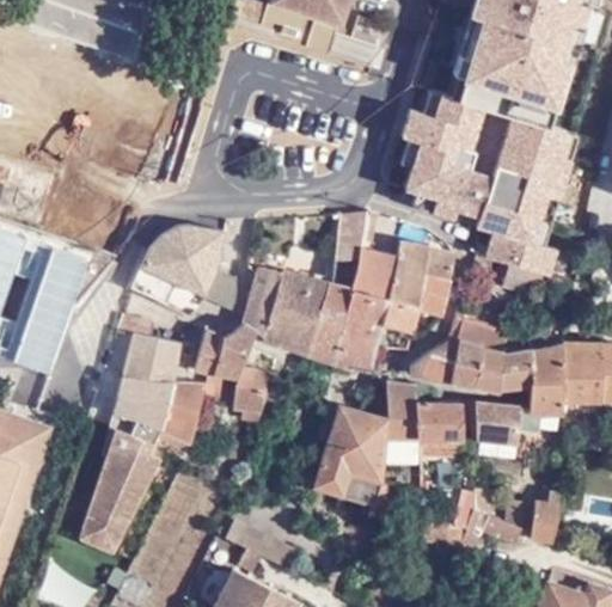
[(38,0),(30,24),(77,42),(133,62),(154,0),(38,0)]
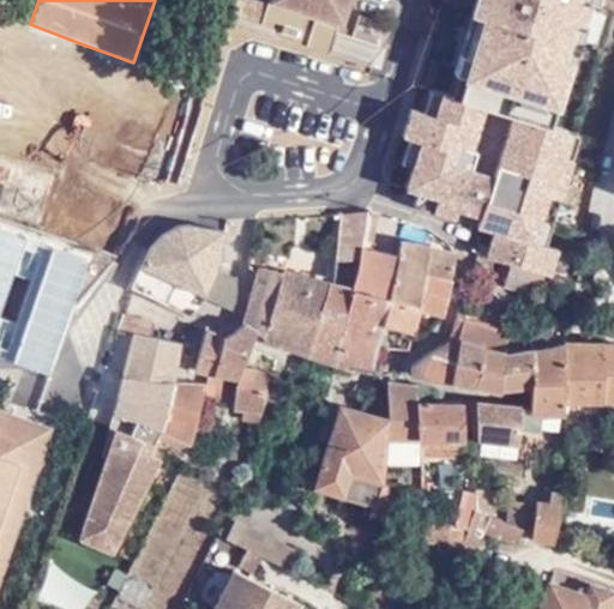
[(269,0),(269,2),(339,25),(347,0),(269,0)]
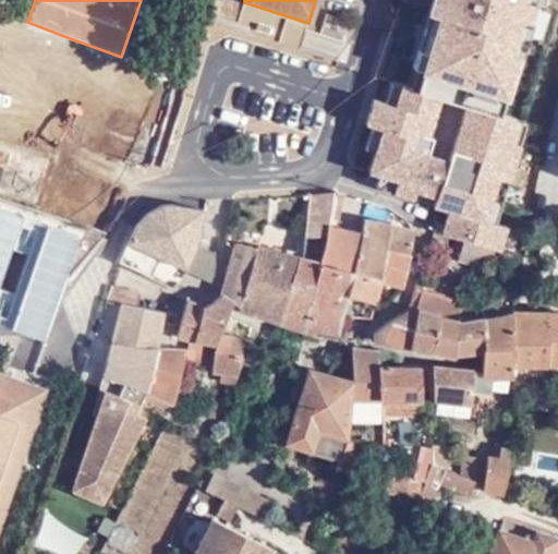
[(435,0),(448,3),(444,17),(431,13),(429,15),(440,19),(428,56),(419,52),(413,70),(417,72),(431,76),(425,96),(411,92),(401,88),(395,108),(385,105),(374,101),(366,128),(372,129),(381,132),(375,155),(368,175),(378,178),(397,183),(393,195),(413,202),(419,185),(432,190),(428,197),(436,200),(433,208),(450,214),(441,238),(461,242),(490,250),(495,251),(501,252),(507,230),(496,227),(485,225),(499,181),(509,184),(520,148),(510,145),(517,124),(499,119),(518,59),(507,56),(518,20),(529,23),(534,5),(521,1),(521,0),(435,0)]
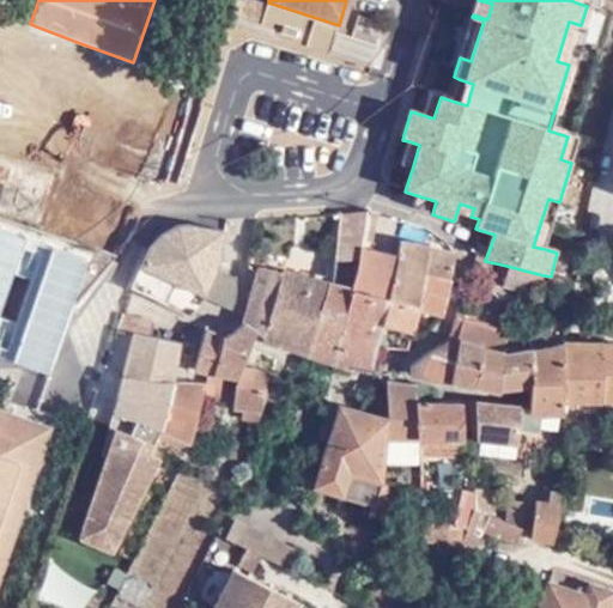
[(478,0),(477,0),(473,14),(487,19),(492,4),(478,0)]
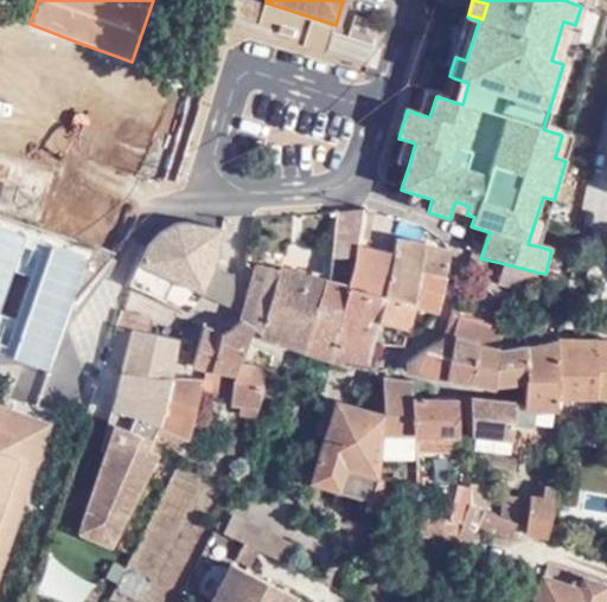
[(467,17),(455,57),(466,61),(479,20),(467,17)]
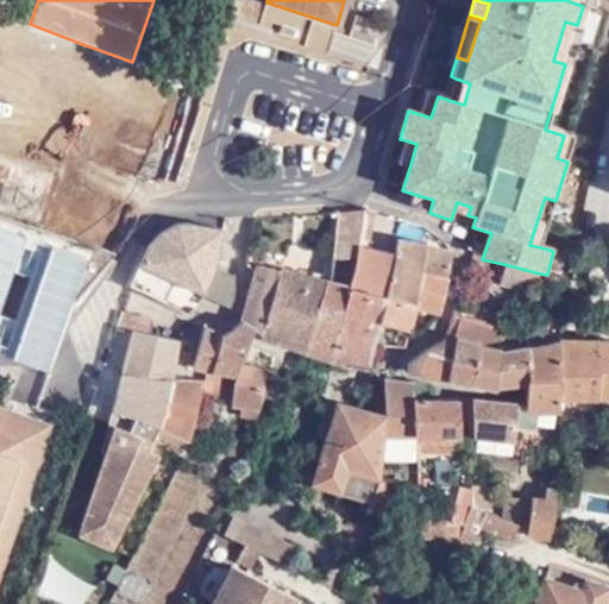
[(577,25),(565,21),(553,61),(565,64),(569,65),(581,26),(577,25)]
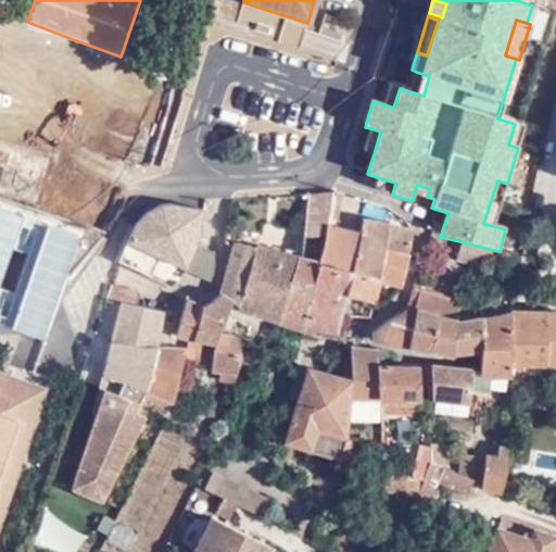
[(416,72),(409,91),(424,96),(429,76),(416,72)]
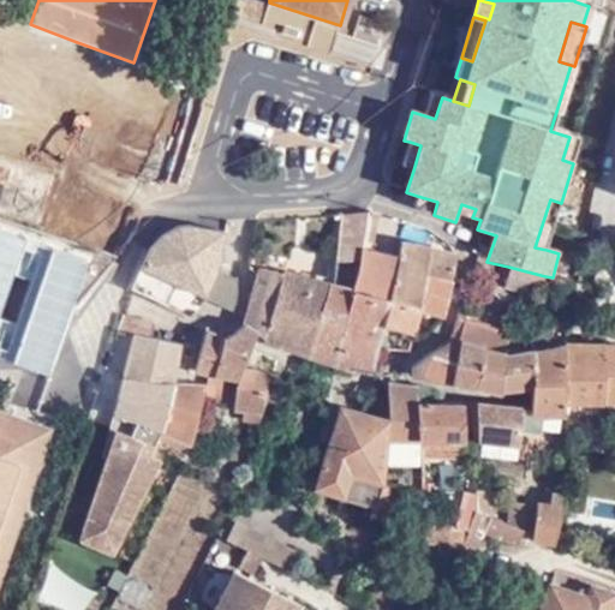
[(431,94),(424,115),(435,119),(442,97),(431,94)]
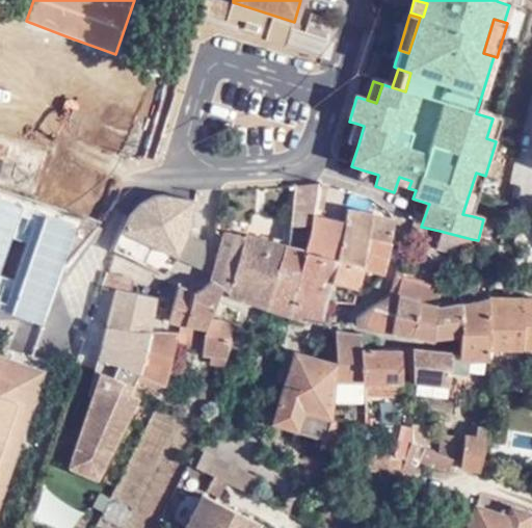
[(502,122),(493,119),(486,138),(496,141),(502,122)]
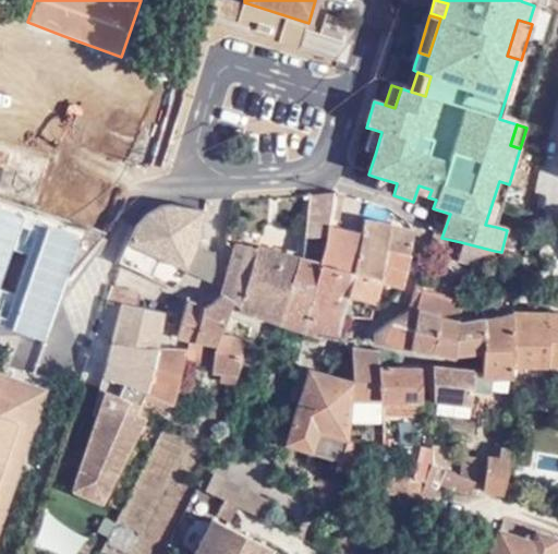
[(381,132),(372,129),(364,152),(375,155),(381,132)]
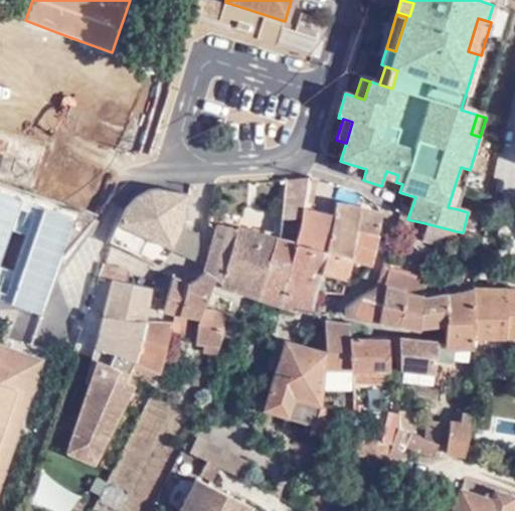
[(366,169),(349,164),(346,174),(363,180),(366,169)]
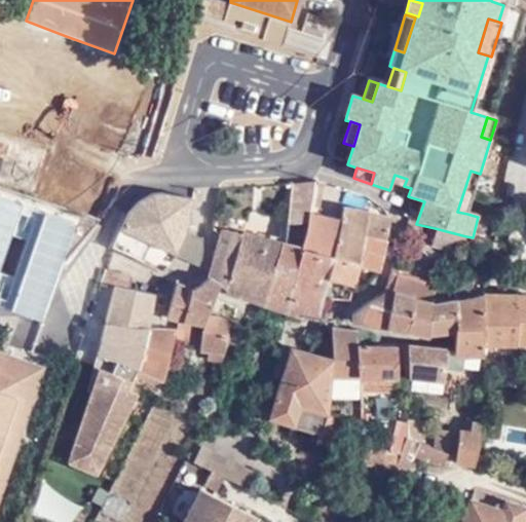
[(480,174),(471,171),(457,212),(467,214),(480,174)]
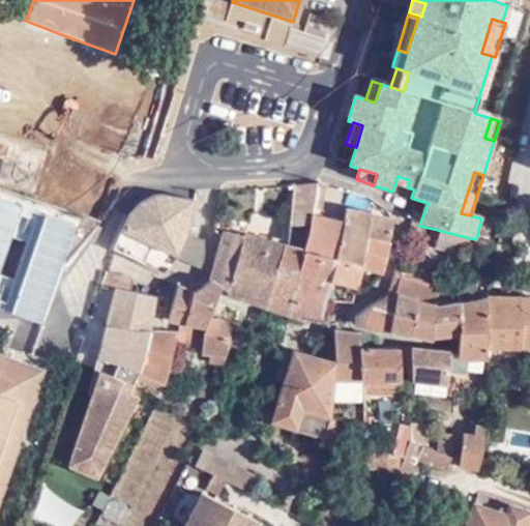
[(398,176),(392,192),(411,198),(414,190),(407,187),(410,180),(398,176)]
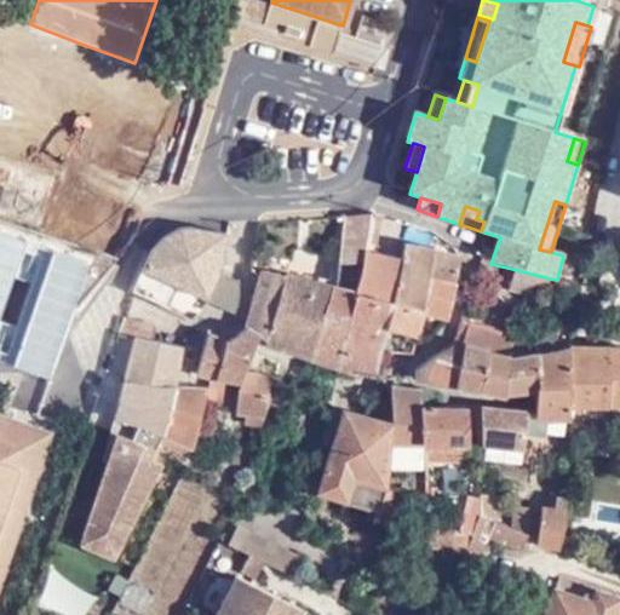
[(345,222),(343,239),(369,226),(371,217),(345,222)]
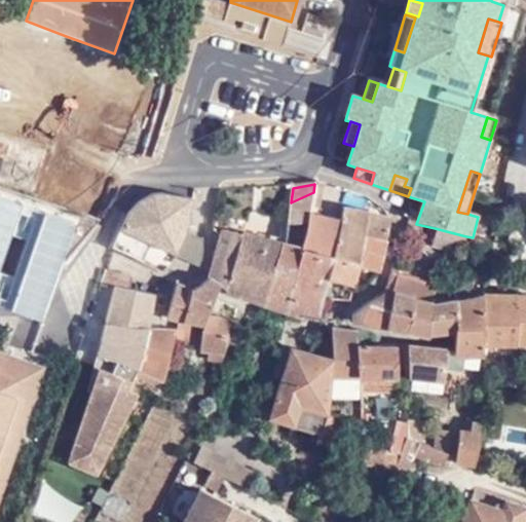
[(314,184),(313,192),(325,193),(327,185),(314,184)]
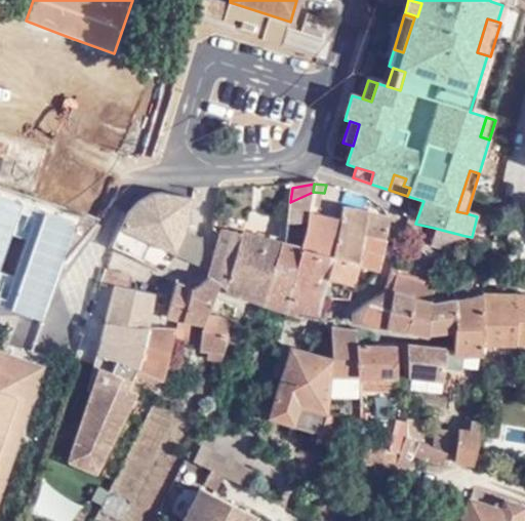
[(0,330),(29,337),(37,302),(66,308),(63,319),(79,323),(91,272),(81,269),(95,209),(0,187),(0,330)]
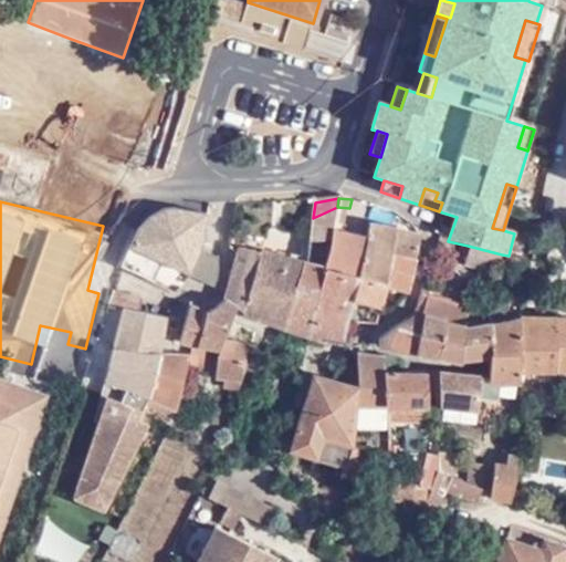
[(308,245),(332,242),(333,235),(337,207),(313,218),(308,245)]
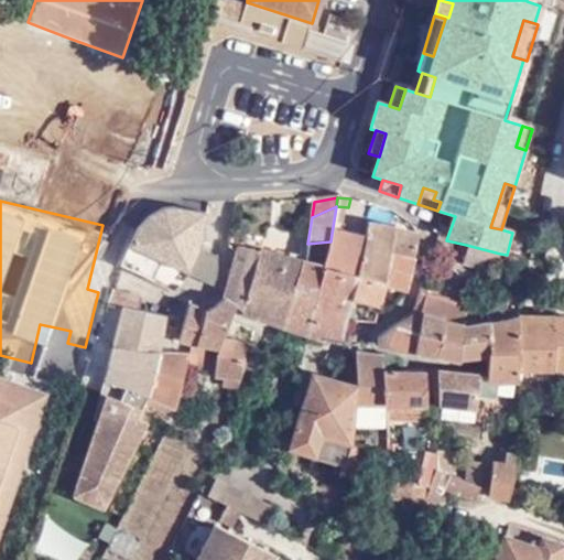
[(182,207),(161,211),(144,226),(121,266),(155,280),(164,261),(180,268),(179,271),(192,277),(199,252),(202,248),(208,215),(182,207)]
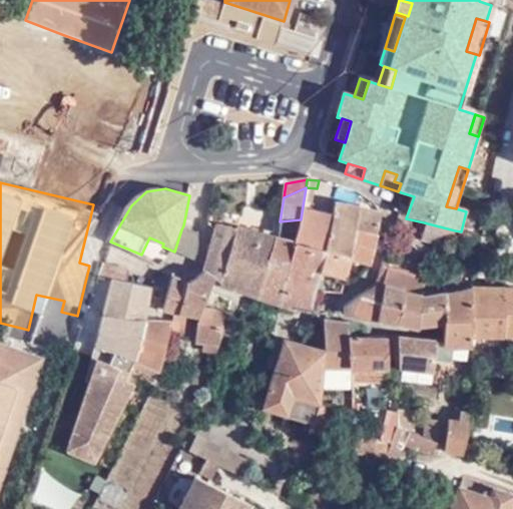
[(326,253),(352,261),(360,232),(376,236),(381,214),(336,204),(333,217),(326,253)]
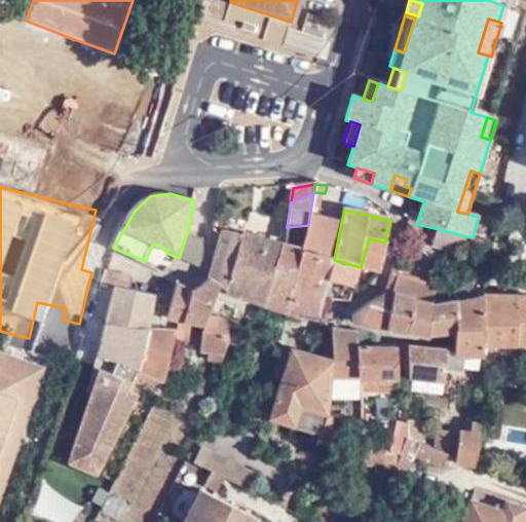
[(308,225),(305,253),(334,260),(341,223),(309,218),(308,225)]
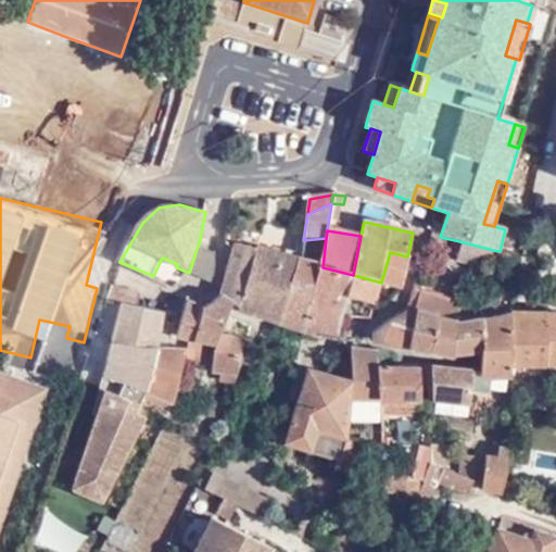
[(489,249),(459,241),(455,260),(480,266),(489,249)]
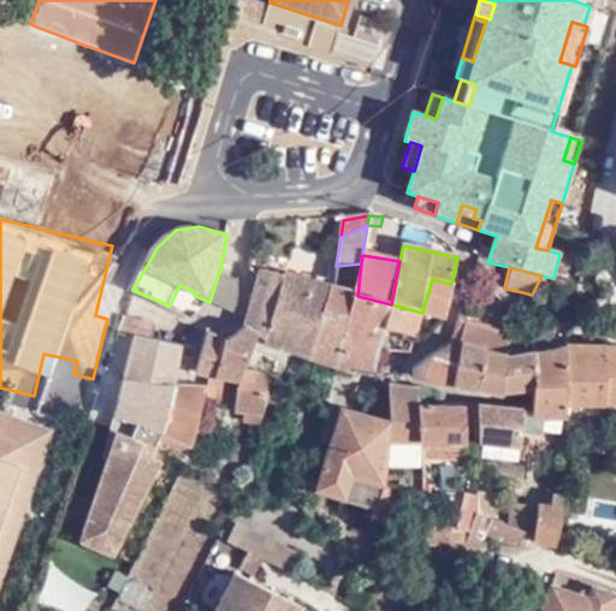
[(270,316),(283,276),(260,270),(260,273),(249,310),(270,316)]
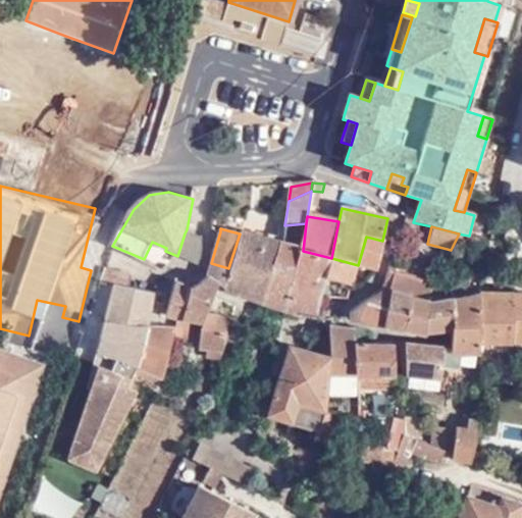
[(176,258),(198,268),(201,262),(202,241),(185,234),(177,256),(176,258)]
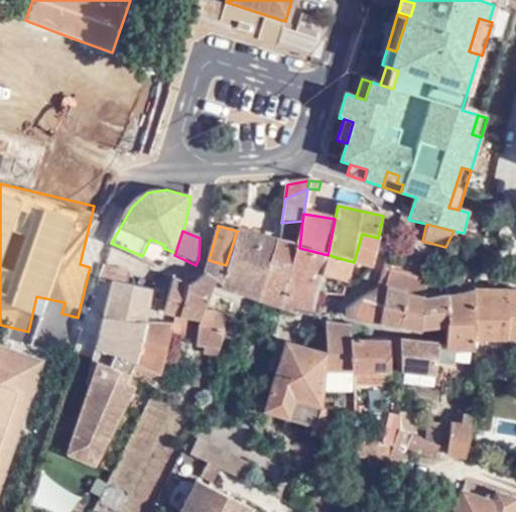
[(210,280),(216,284),(260,299),(275,242),(237,231),(226,265),(209,260),(205,275),(210,280)]
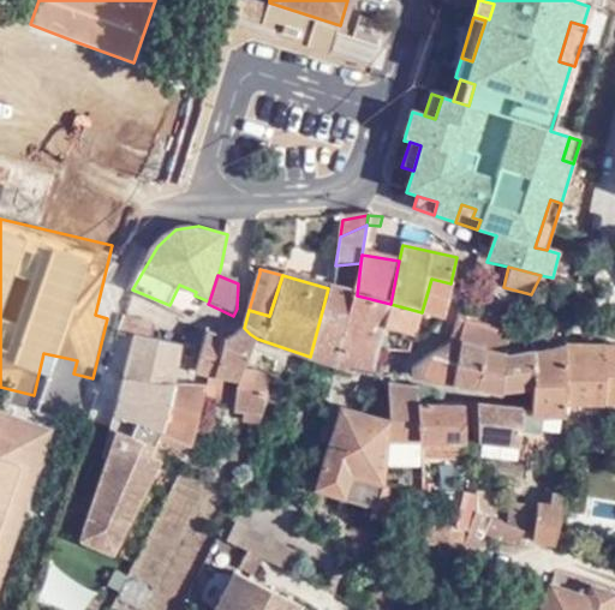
[(541,275),(531,294),(537,295),(542,286),(545,276),(541,275)]
